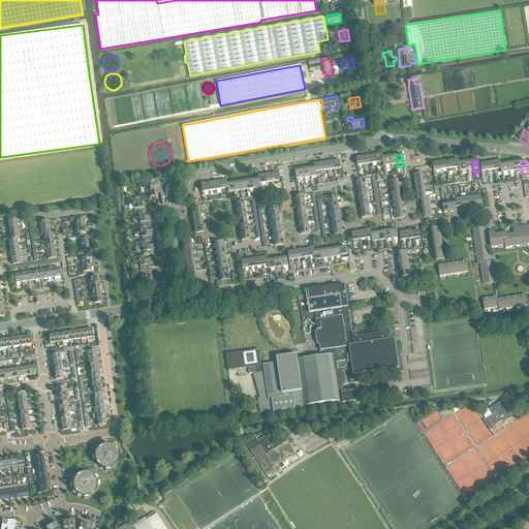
[(328,170),(327,162),(320,163),(321,172),(322,174),(321,174),(321,176),(322,179),(322,180),(323,184),(330,183),(330,181),(325,181),(324,177),(325,177),(324,170),(328,170)]
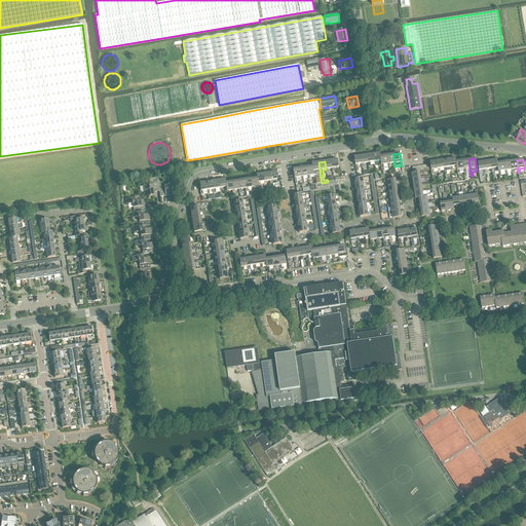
[(270,185),(271,188),(271,192),(275,191),(274,190),(273,188),(272,184),(277,183),(276,180),(275,172),(269,173),(270,181),(270,185)]
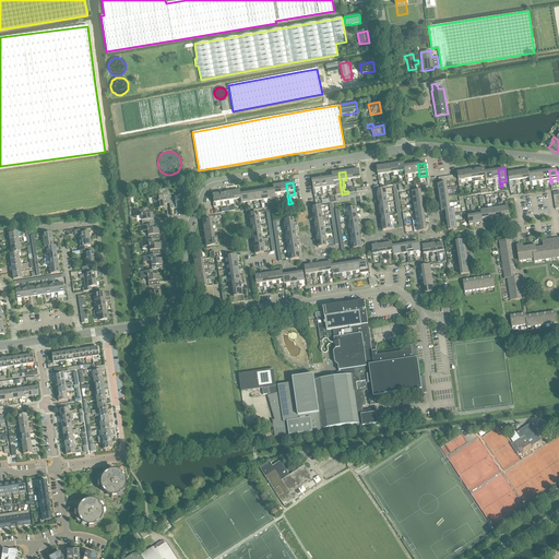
[(170,194),(168,194),(169,203),(170,209),(176,209),(182,207),(181,201),(186,201),(185,199),(192,198),(190,183),(182,185),(183,189),(181,189),(180,188),(178,189),(179,197),(170,198),(170,194)]
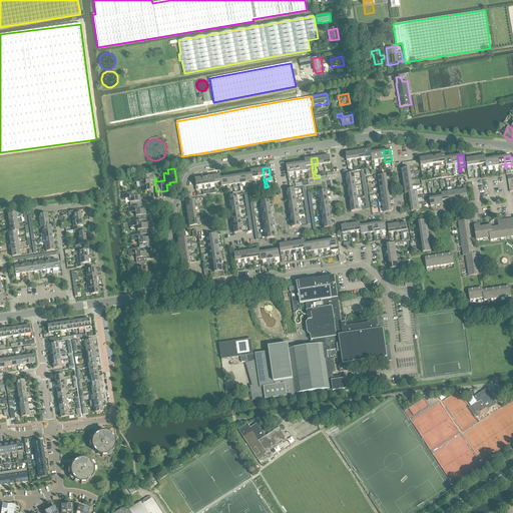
[(150,187),(155,186),(154,178),(154,173),(146,174),(146,178),(145,178),(145,180),(139,181),(141,191),(151,190),(150,187)]
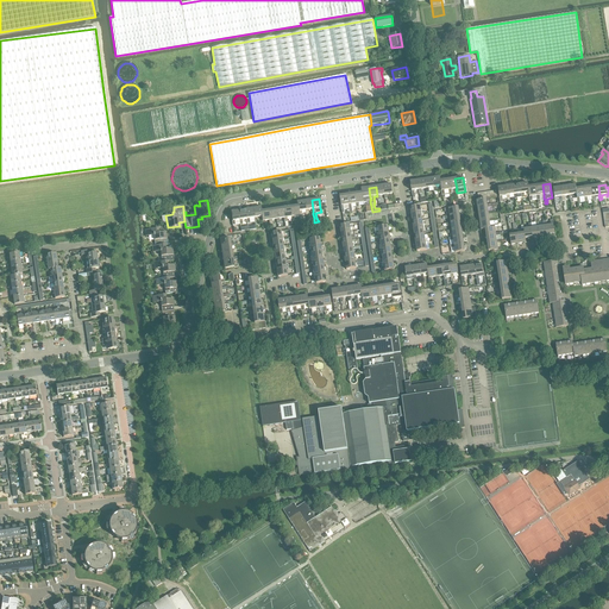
[(146,237),(154,236),(155,246),(165,245),(167,245),(167,239),(165,232),(159,233),(158,228),(145,230),(146,237)]
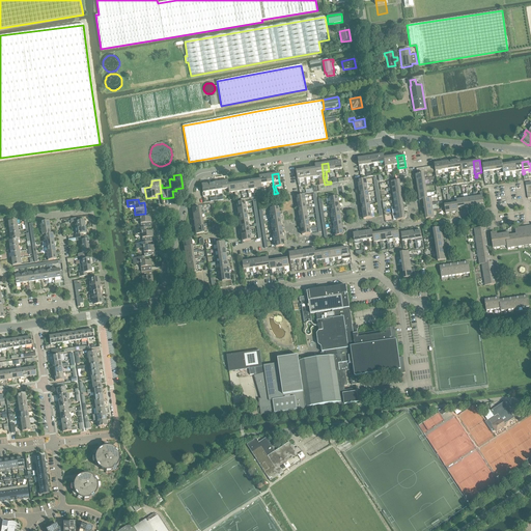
[(140,219),(141,228),(146,227),(146,228),(151,227),(151,222),(150,217),(145,217),(144,214),(135,215),(133,215),(134,220),(140,219)]
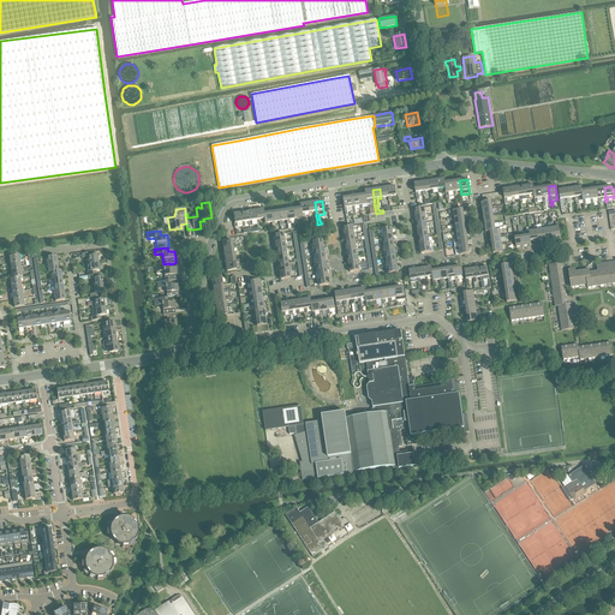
[(91,252),(82,255),(82,258),(88,257),(89,261),(87,261),(88,264),(99,263),(97,256),(91,256),(91,252)]
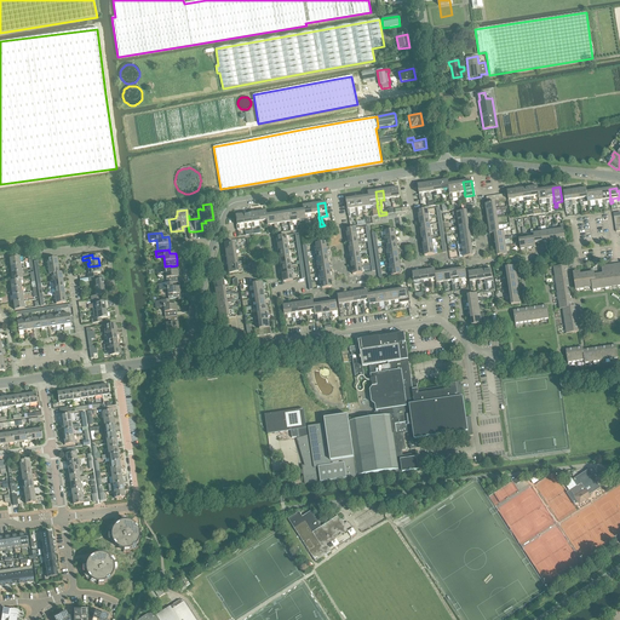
[(595,275),(595,273),(580,275),(580,271),(573,273),(575,291),(592,288),(592,291),(619,286),(619,263),(602,267),(602,274),(595,275)]
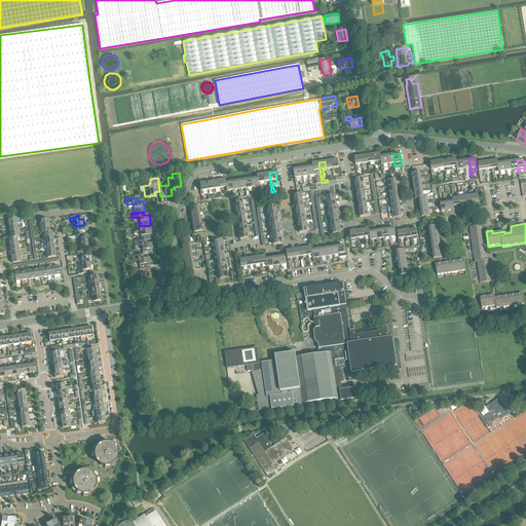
[(76,232),(74,232),(75,236),(83,235),(82,232),(85,231),(86,230),(86,228),(85,228),(84,225),(75,226),(76,232)]
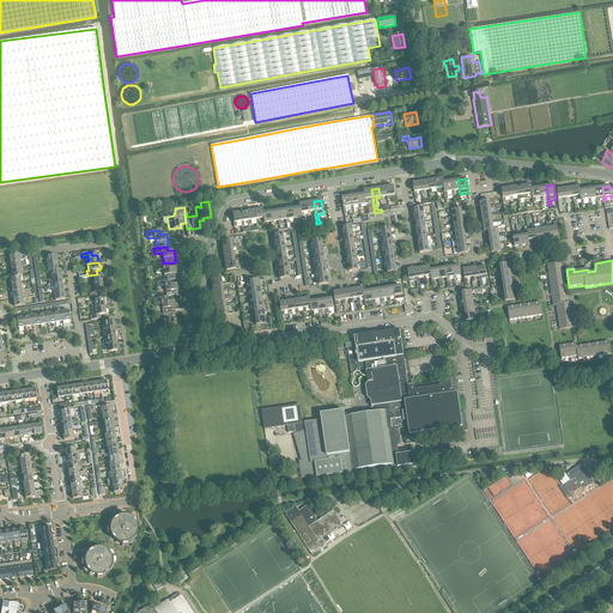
[(156,271),(164,269),(165,280),(170,279),(170,280),(177,279),(176,273),(176,267),(169,267),(169,263),(169,262),(163,263),(156,265),(156,271)]
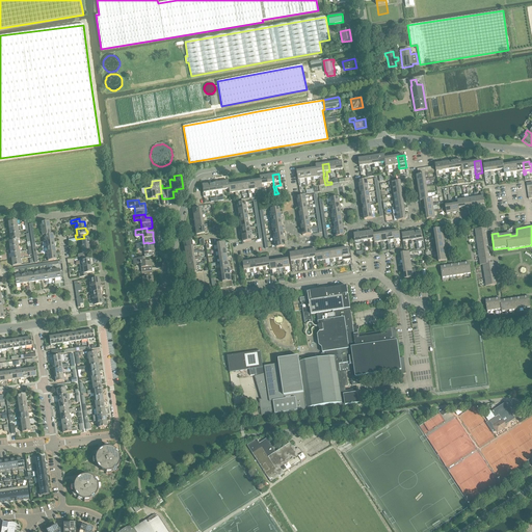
[(475,230),(476,237),(486,235),(485,228),(475,230)]
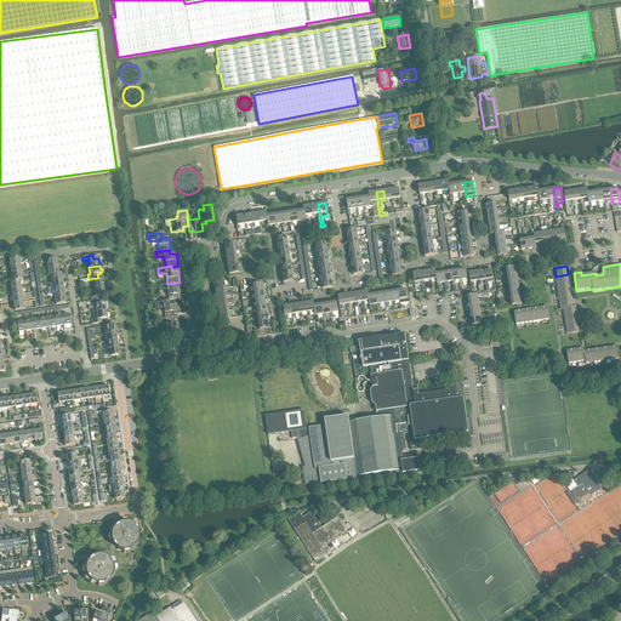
[(491,269),(483,271),(485,280),(484,280),(485,285),(485,284),(488,284),(488,283),(494,281),(493,279),(491,269)]
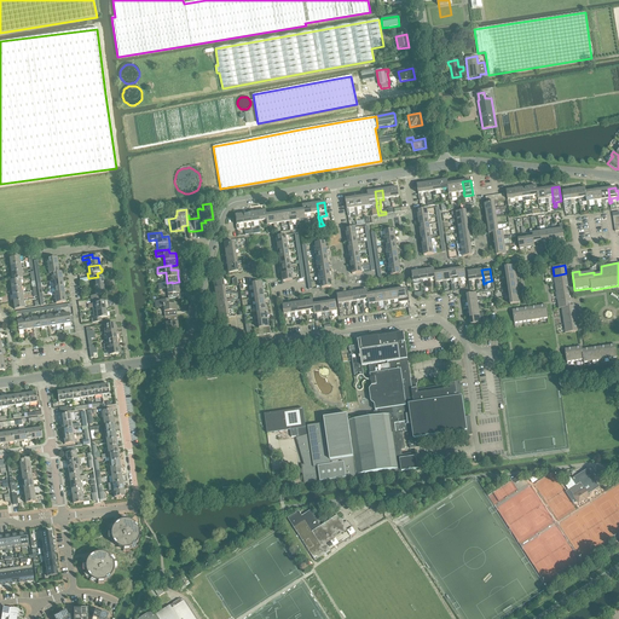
[(567,282),(566,273),(554,276),(555,283),(567,282)]
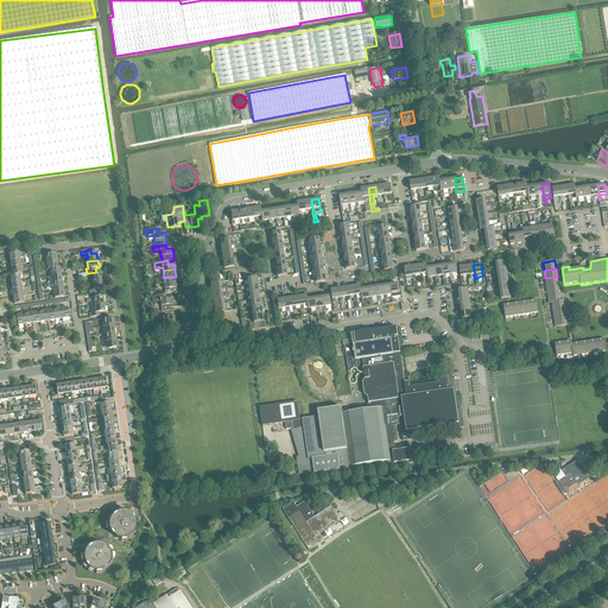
[(96,272),(87,273),(87,277),(93,276),(94,279),(92,279),(93,283),(103,282),(102,274),(96,276),(96,272)]
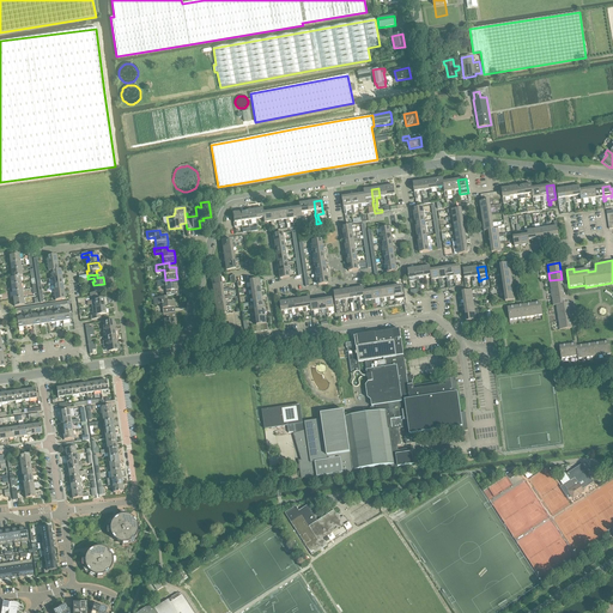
[(171,284),(170,280),(170,279),(165,280),(157,281),(158,289),(165,287),(167,297),(178,296),(178,290),(177,284),(171,284)]
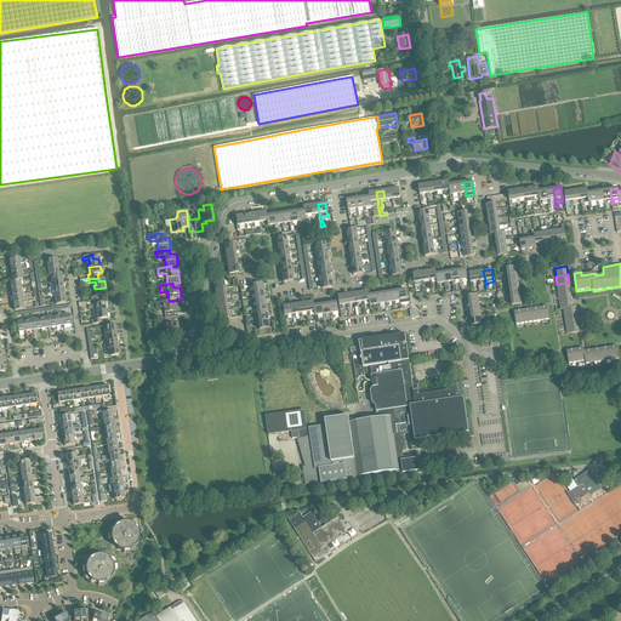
[(558,292),(570,291),(569,283),(557,284),(558,292)]
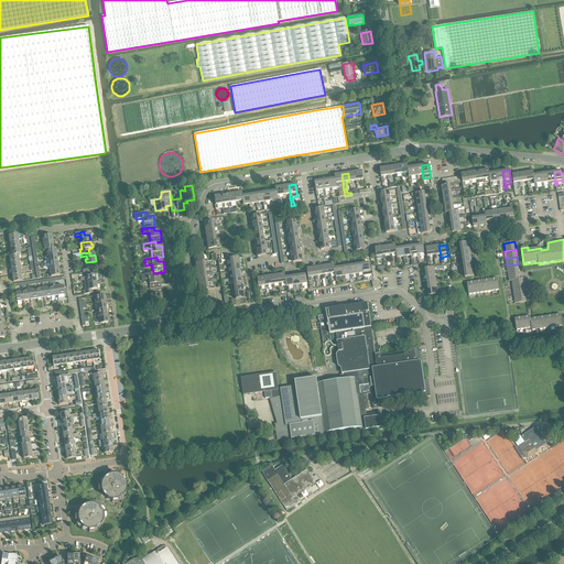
[(88,269),(83,270),(83,273),(93,272),(91,269),(97,268),(96,261),(86,262),(86,266),(87,266),(88,269)]
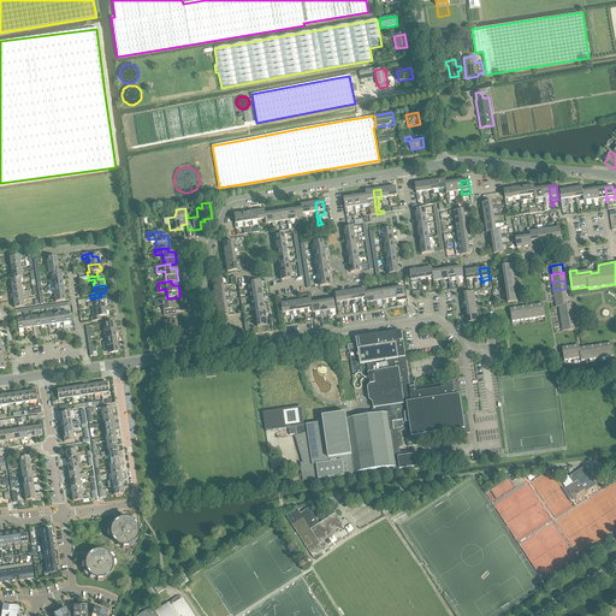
[(396,289),(395,289),(397,297),(396,297),(397,301),(408,300),(406,286),(403,288),(401,288),(401,286),(396,288),(396,289)]
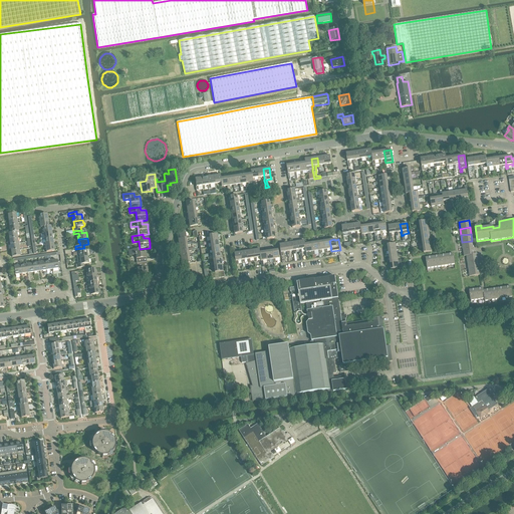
[(473,248),(472,241),(462,242),(463,249),(473,248)]
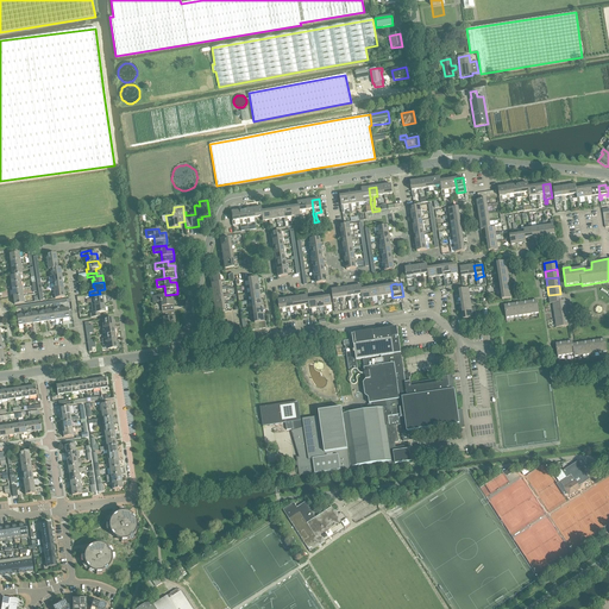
[(100,294),(89,295),(90,299),(92,306),(105,305),(104,300),(105,300),(105,297),(104,297),(104,296),(100,296),(100,294)]
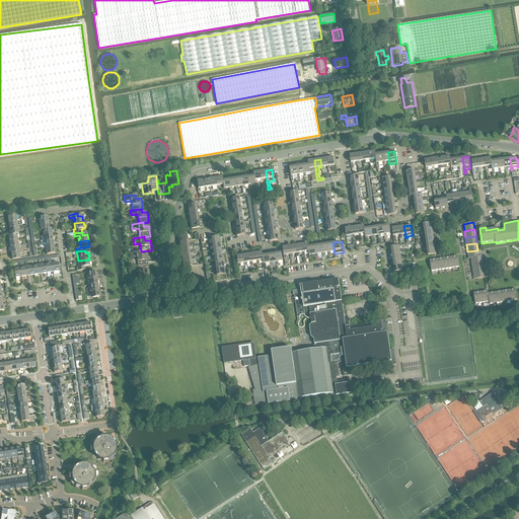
[(482,256),(478,256),(477,250),(467,251),(468,258),(471,258),(470,257),(482,256)]
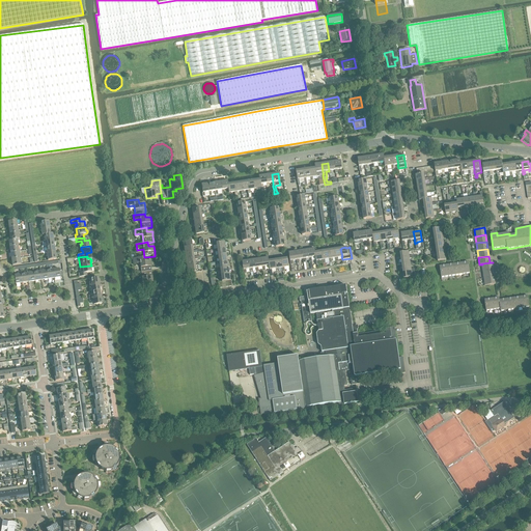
[(140,263),(141,272),(151,271),(151,267),(150,260),(145,261),(144,257),(133,258),(134,264),(140,263)]
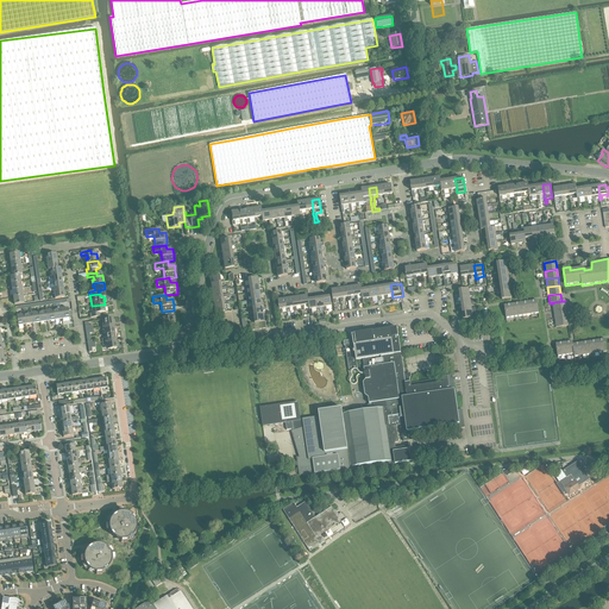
[(538,300),(529,301),(531,313),(539,312),(538,300)]
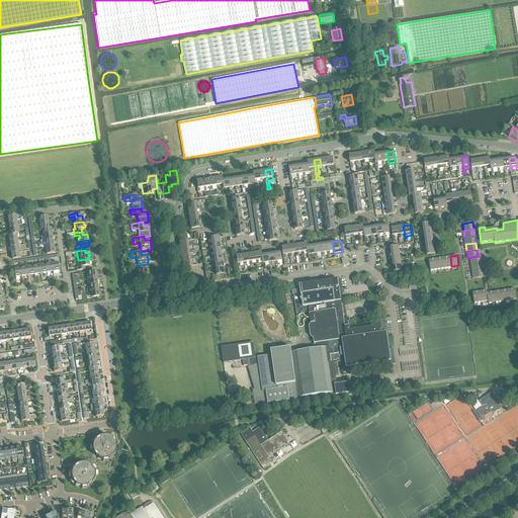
[(451,266),(450,256),(443,257),(444,267),(451,266)]
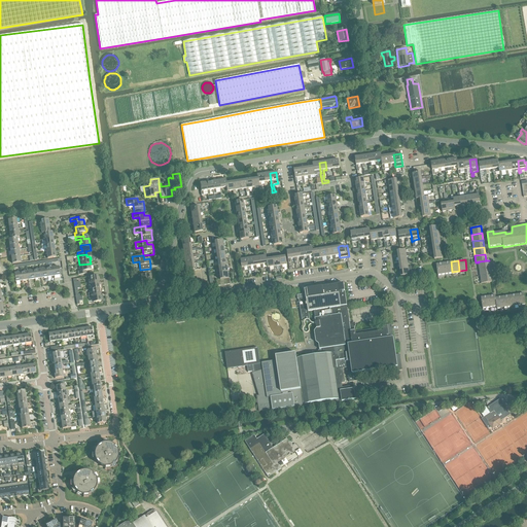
[(490,268),(489,260),(478,261),(479,262),(479,269),(490,268)]
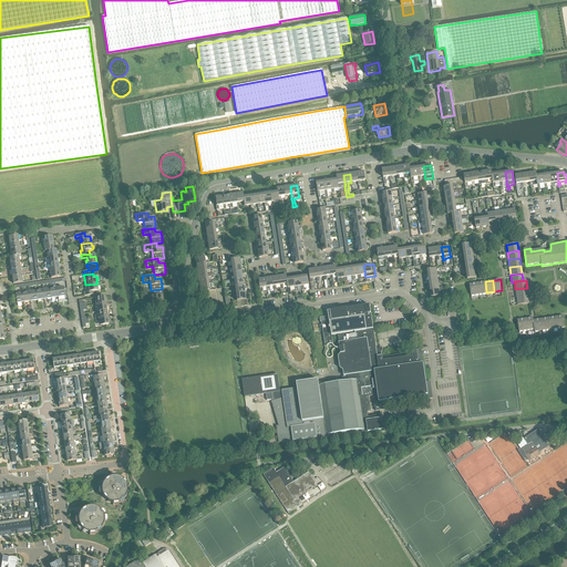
[(485,281),(477,282),(478,294),(486,292),(485,281)]
